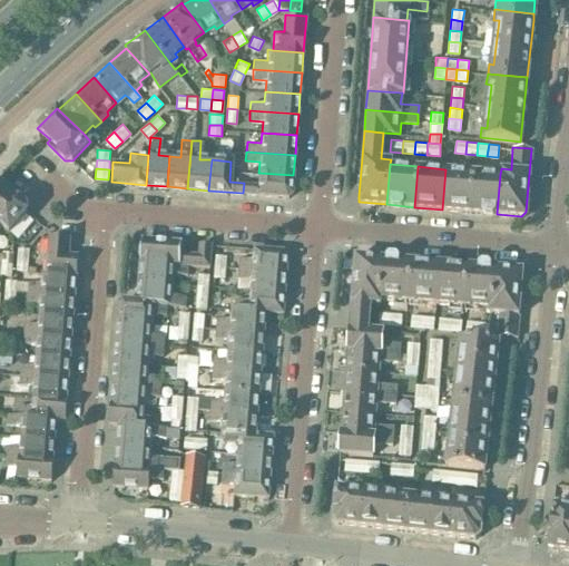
[(442,210),(470,212),(473,172),(445,169),(442,210)]
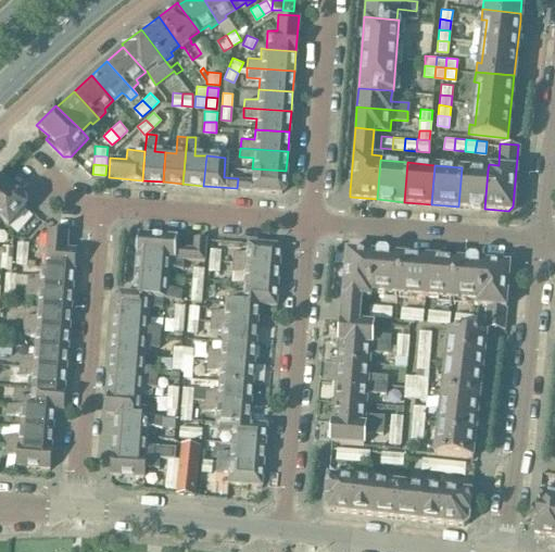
[(458,207),(484,209),(488,170),(462,167),(458,207)]
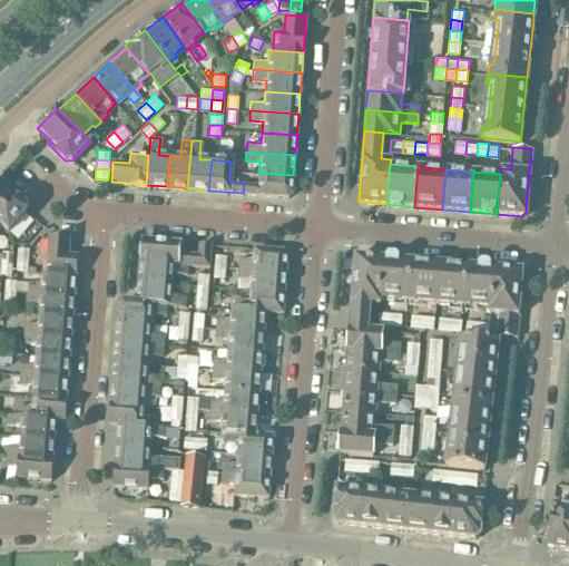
[(293,175),(258,173),(257,184),(244,183),(243,193),(287,197),(292,193),(293,175)]
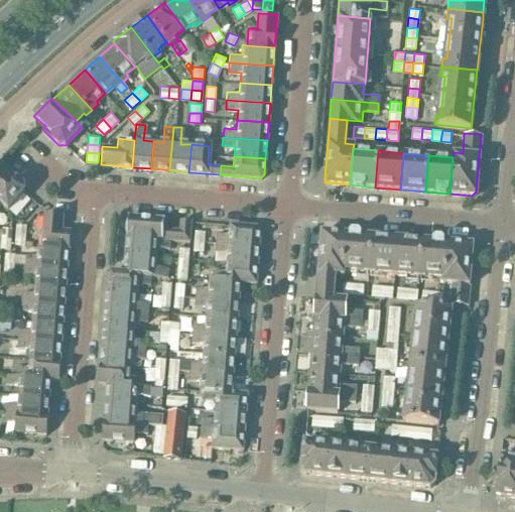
[(0,203),(8,210),(24,192),(24,183),(6,168),(3,172),(0,169),(0,203)]
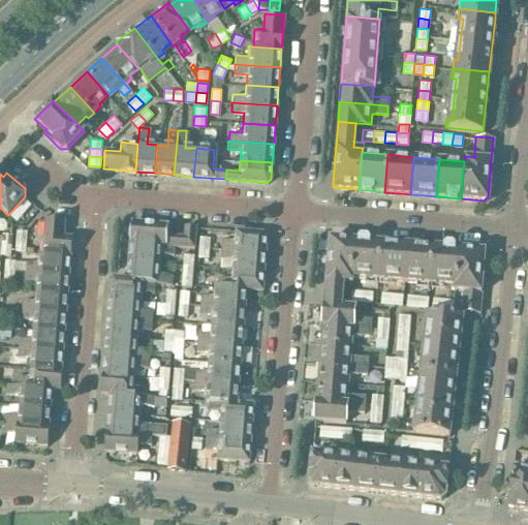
[(44,219),(41,253),(69,255),(71,236),(62,235),(63,220),(44,219)]
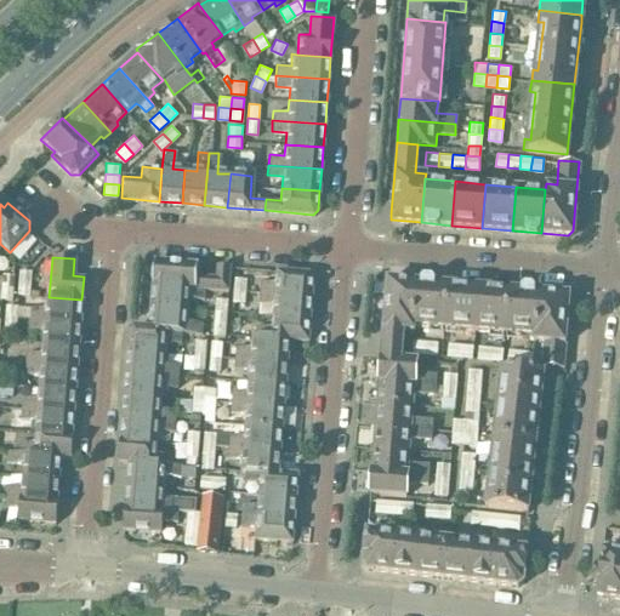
[(153,260),(152,283),(204,286),(227,289),(229,266),(216,264),(215,277),(197,275),(197,263),(153,260)]
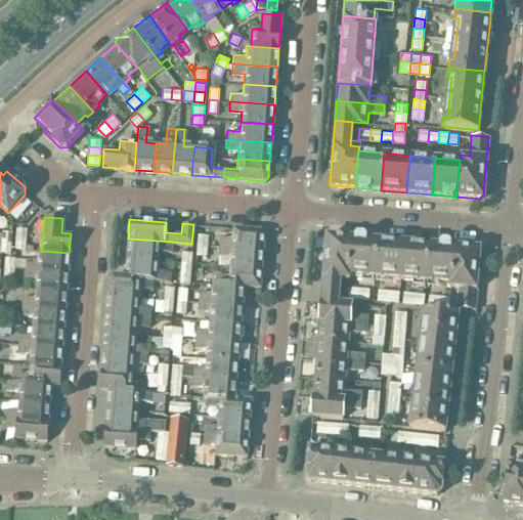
[(27,226),(16,226),(15,236),(26,237),(27,226)]
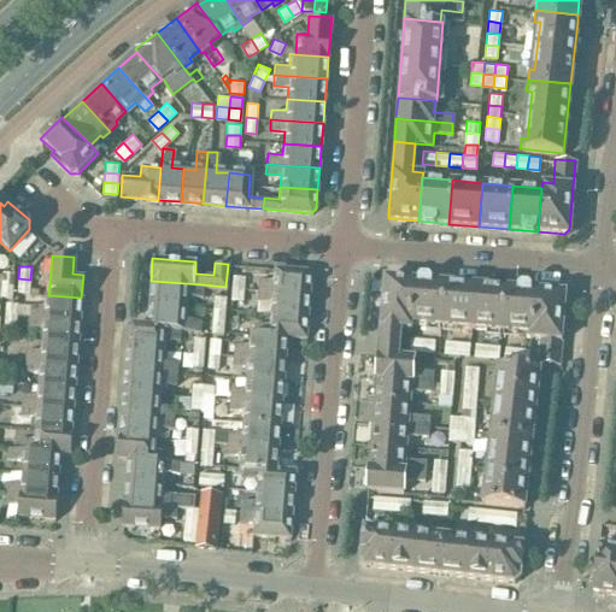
[(274,268),(274,269),(273,280),(258,278),(257,289),(310,293),(311,276),(306,270),(274,268)]
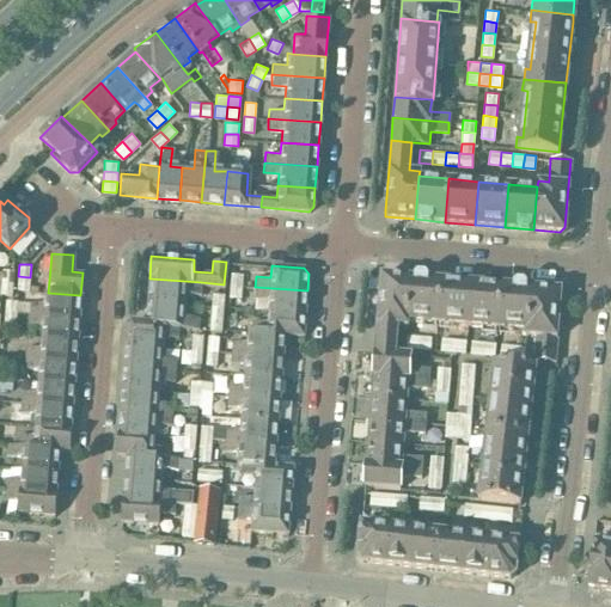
[(14,269),(1,268),(1,281),(13,281),(14,269)]
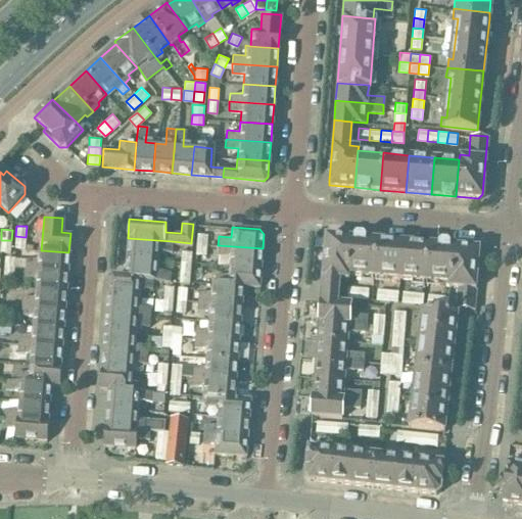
[(207,233),(197,232),(196,243),(206,243),(207,233)]
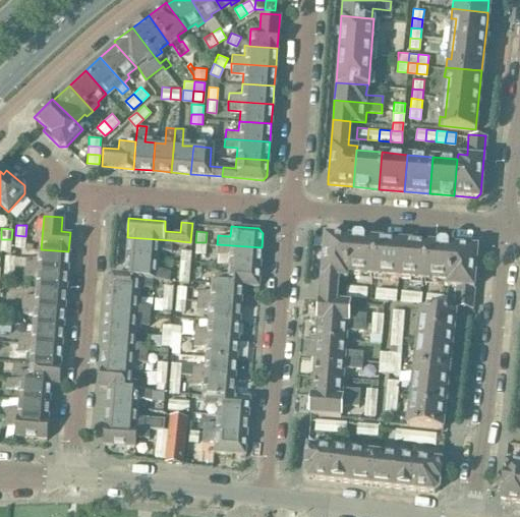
[(321,278),(319,298),(337,299),(339,276),(348,276),(348,272),(351,235),(325,233),(325,234),(321,278)]
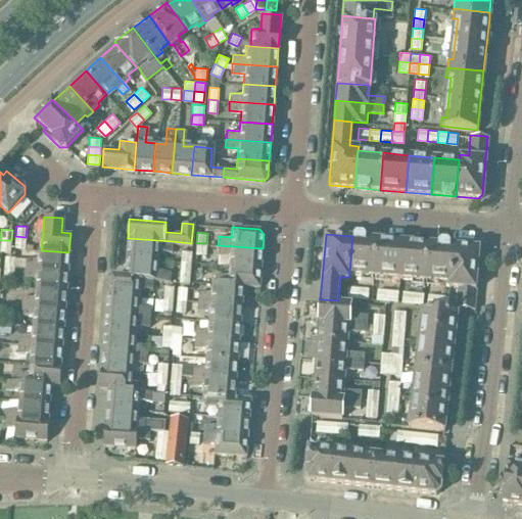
[(34,243),(26,243),(26,237),(15,236),(14,246),(34,247),(34,243)]
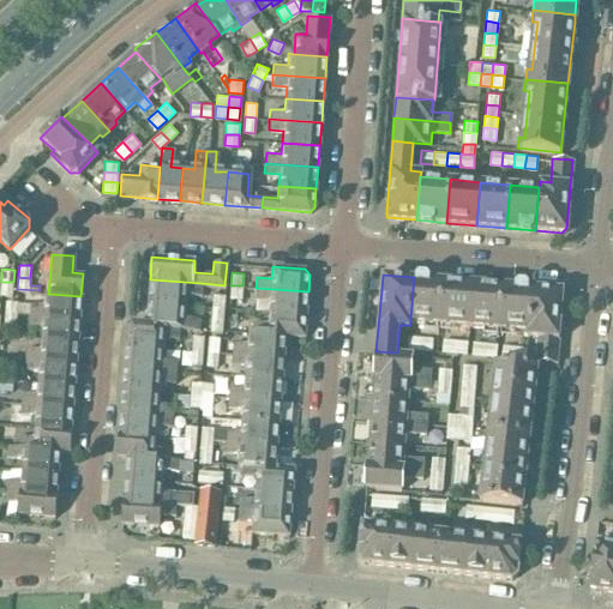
[(414,277),(410,320),(438,323),(442,279),(414,277)]
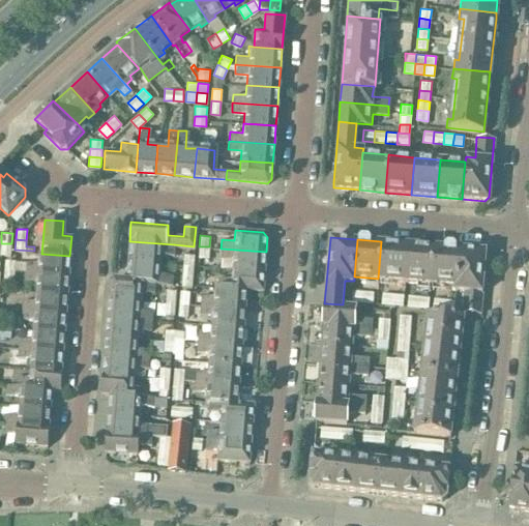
[(129,241),(127,259),(162,262),(162,256),(173,257),(174,244),(129,241)]
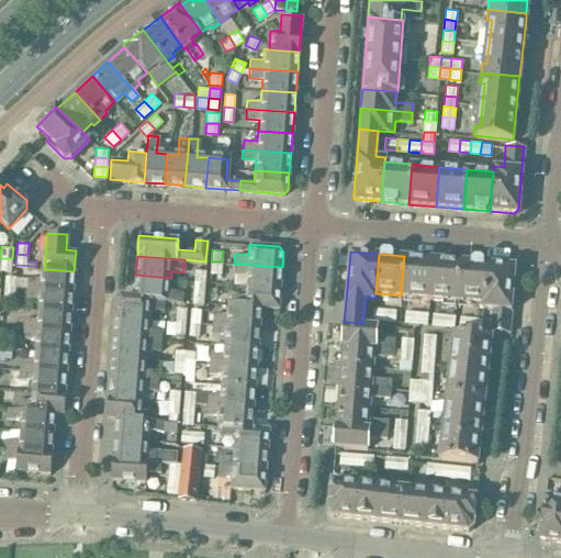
[(404,256),(401,296),(428,298),(432,258),(404,256)]
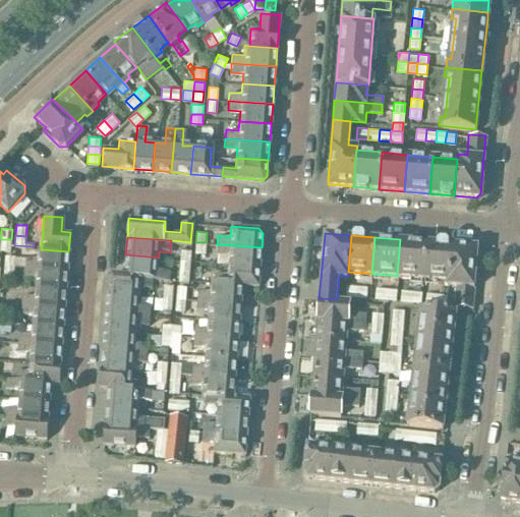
[(0,249),(10,250),(11,239),(1,239),(0,249)]
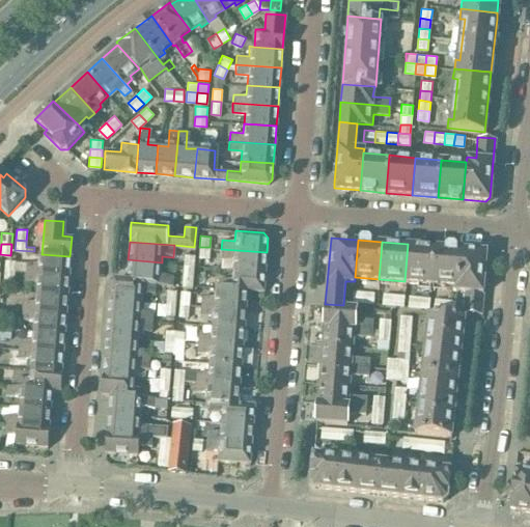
[(408,244),(405,281),(430,283),(434,247),(408,244)]
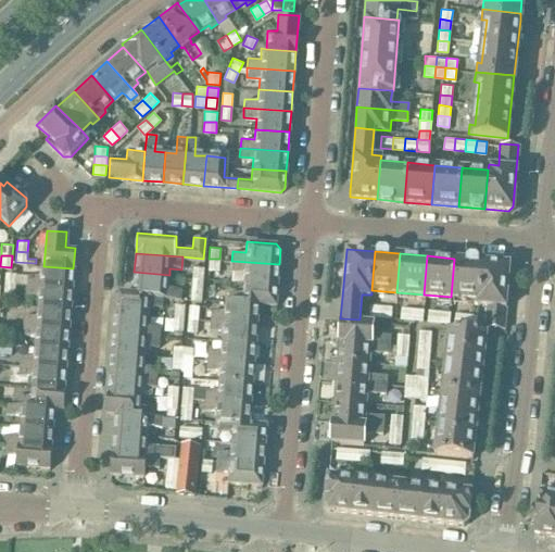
[(207,270),(219,271),(219,259),(209,259),(207,270)]
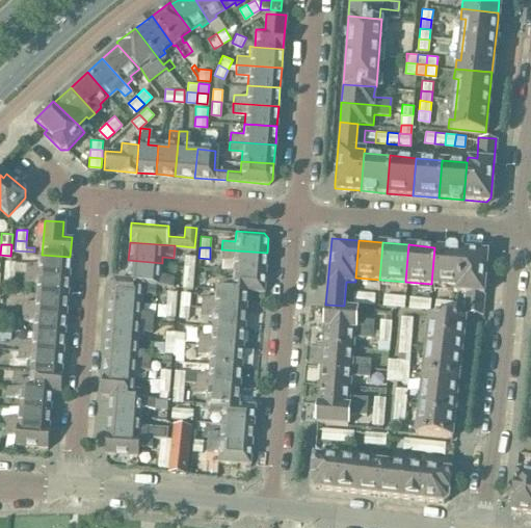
[(434,247),(431,284),(458,286),(461,249),(434,247)]
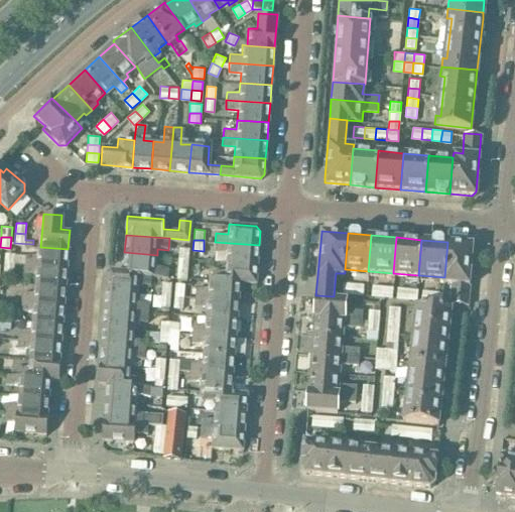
[(257,264),(259,245),(215,242),(214,251),(227,252),(226,262),(257,264)]
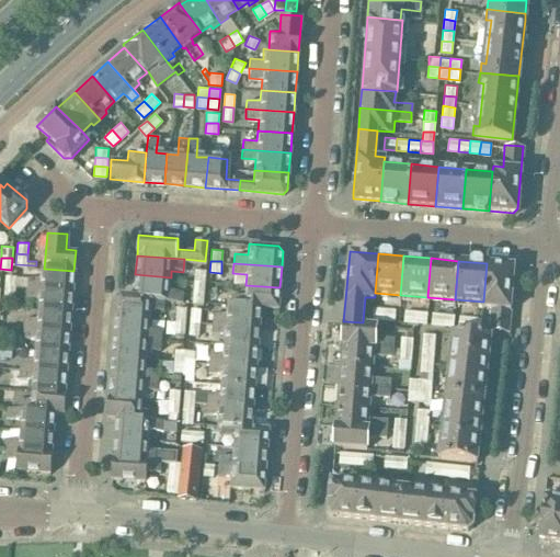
[(487,263),(483,302),(484,302),(483,307),(493,308),(491,330),(509,331),(513,270),(510,265),(487,263)]
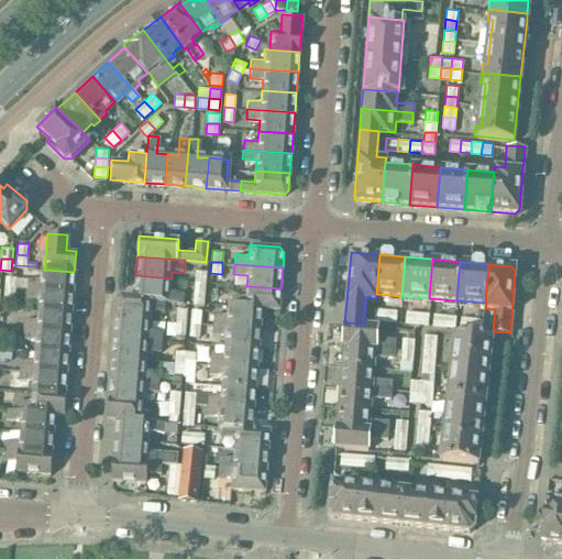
[(73,292),(74,272),(44,270),(40,269),(39,280),(25,278),(24,287),(73,292)]
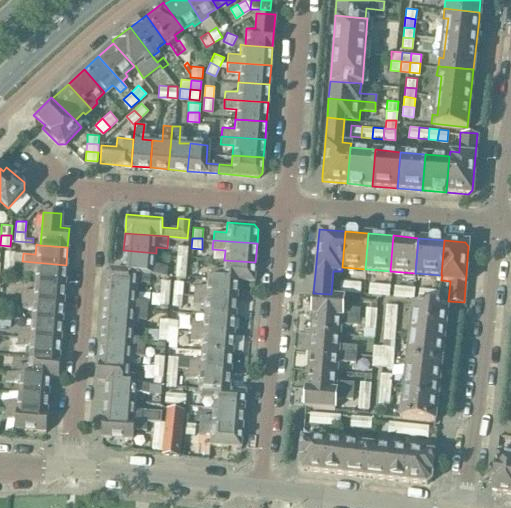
[(178,245),(177,255),(187,256),(188,245),(178,245)]
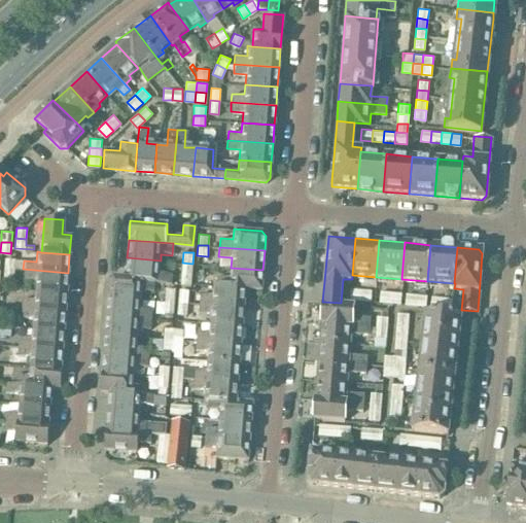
[(15,257),(5,257),(4,268),(14,269),(15,257)]
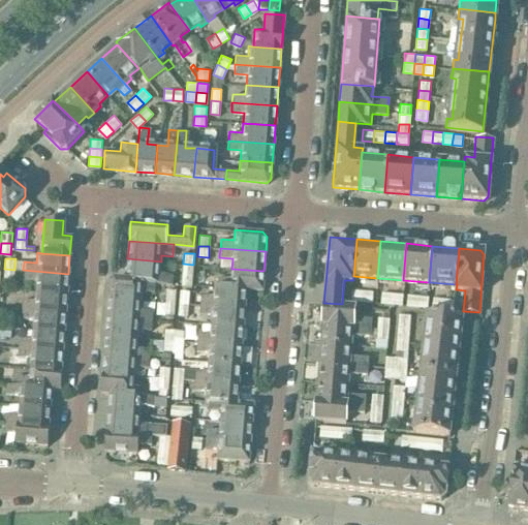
[(127,258),(126,279),(154,281),(171,282),(171,273),(159,272),(159,261),(127,258)]
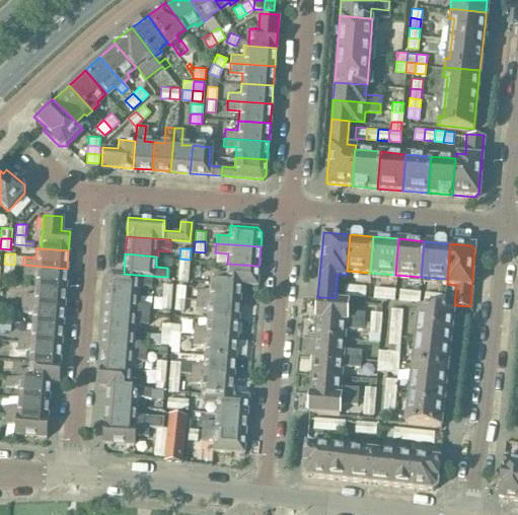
[(178,269),(189,270),(190,260),(179,259),(179,260),(178,269)]
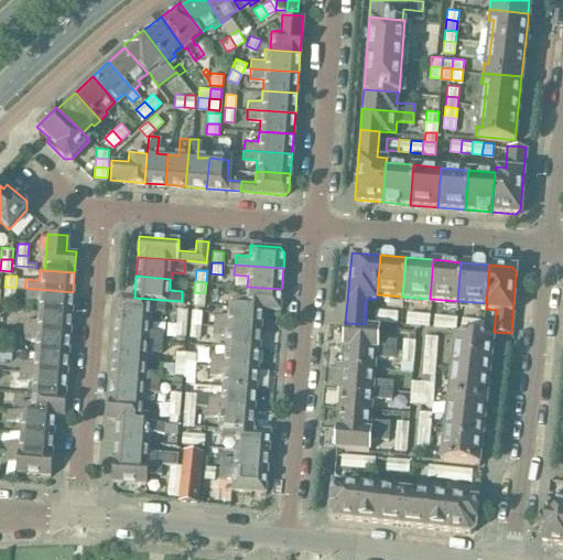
[(3,299),(14,299),(15,288),(4,287),(3,299)]
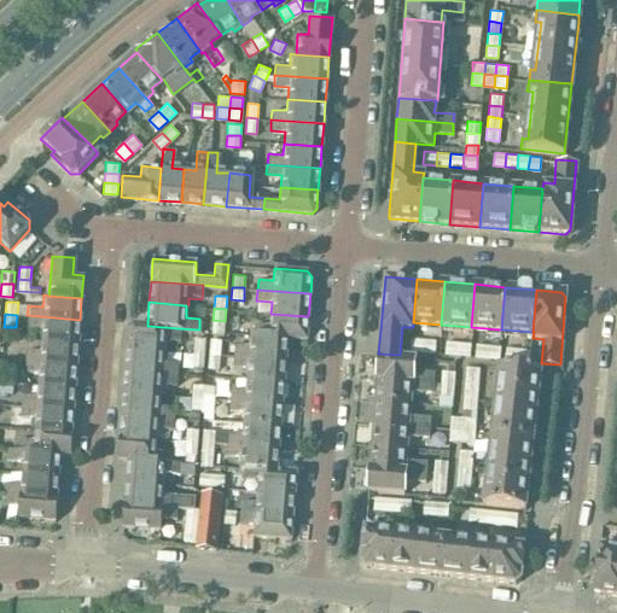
[(307,339),(308,316),(271,314),(269,325),(255,323),(254,333),(287,338),(307,339)]
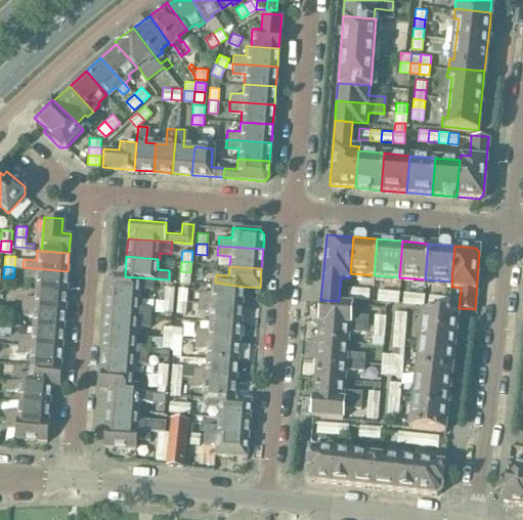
[(66,289),(68,271),(23,267),(23,275),(35,276),(34,286),(66,289)]
